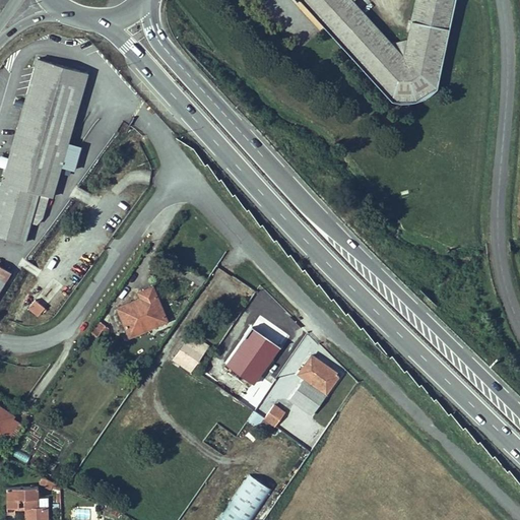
[(301,0),(391,100),(394,101),(400,102),(405,102),(412,102),(417,101),(424,98),(429,94),(437,87),(455,0),(415,0),(407,40),(392,44),(353,1),(353,0),(301,0)]
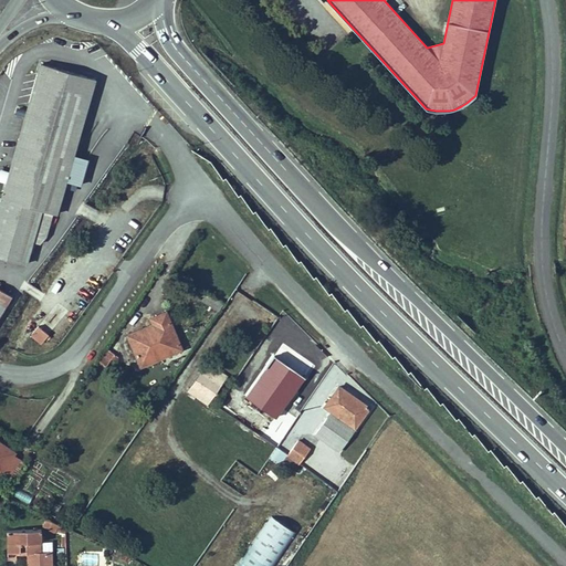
[(52,212),(56,215),(95,79),(41,63),(28,111),(25,116),(10,171),(8,182),(0,207),(0,254),(27,263),(33,241),(40,243),(45,238),(52,212)]
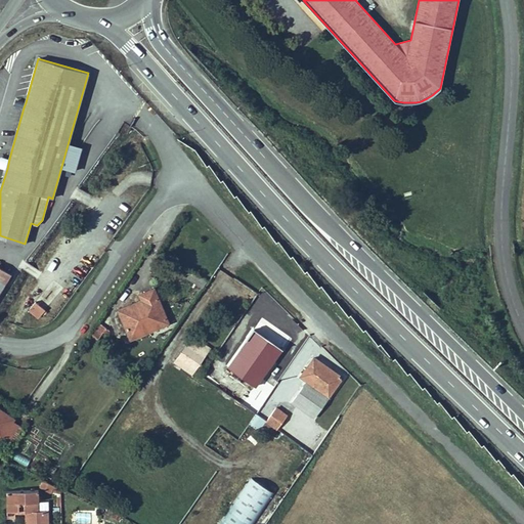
[(0,167),(7,169),(9,159),(0,156),(0,167)]
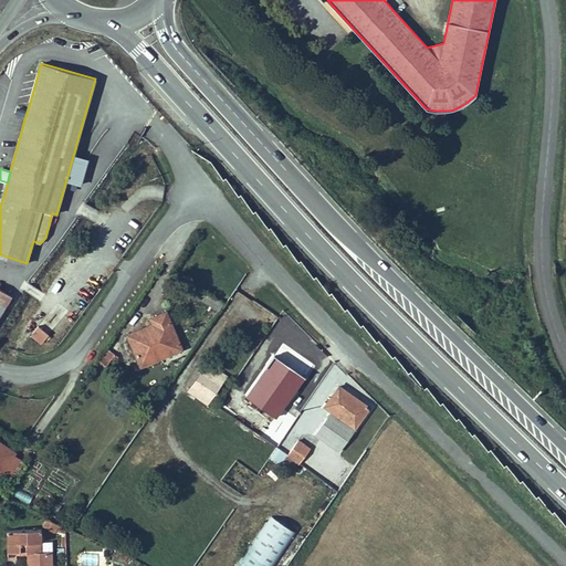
[(0,312),(10,295),(0,289),(0,312)]
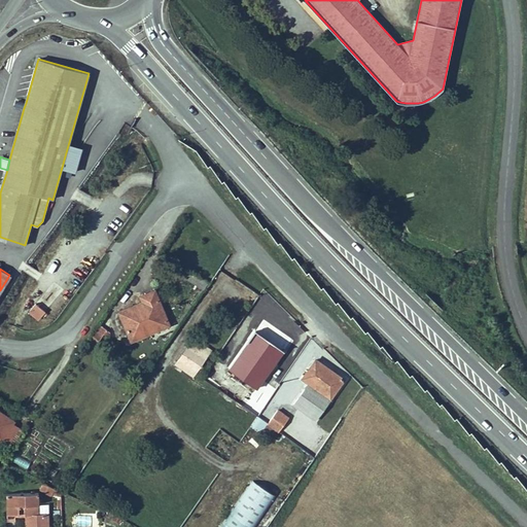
[(186,278),(192,282),(197,275),(190,271),(186,278)]
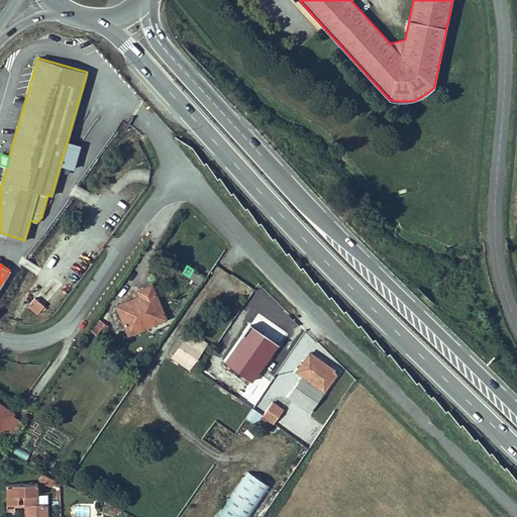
[(204,277),(193,270),(189,277),(200,284),(204,277)]
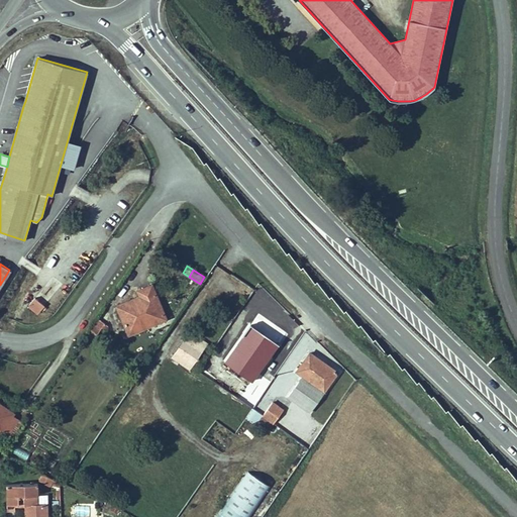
[(138,291),(140,296),(117,306),(127,328),(150,319),(152,323),(166,318),(151,285),(138,291)]
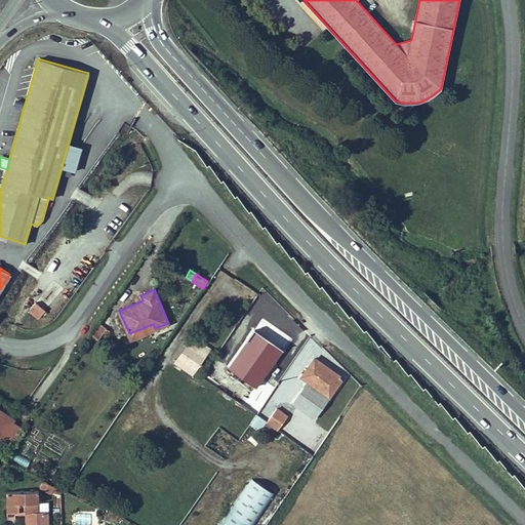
[(43,308),(34,303),(29,310),(38,316),(43,308)]
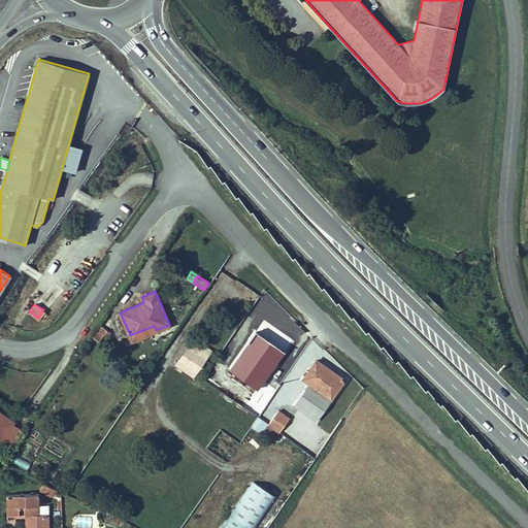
[(290,342),(262,323),(230,370),(257,389),(290,342)]
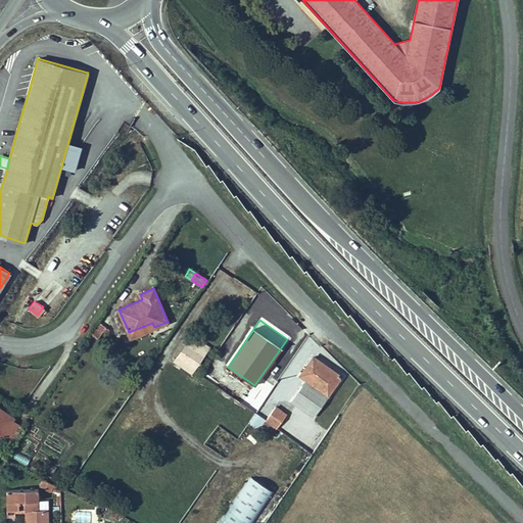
[(98,338),(102,332),(106,327),(99,323),(91,334),(98,338)]
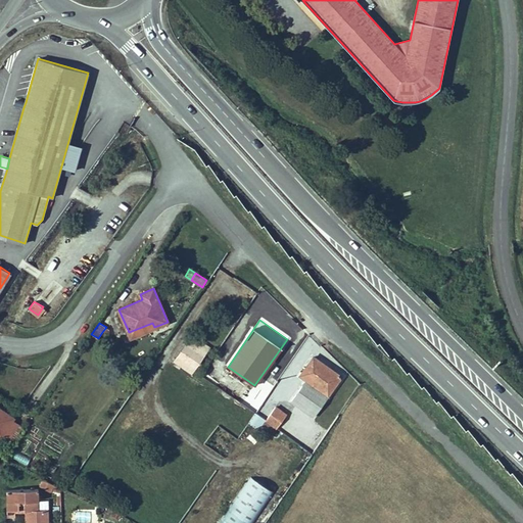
[(154,327),(152,323),(129,332),(130,337),(154,327)]
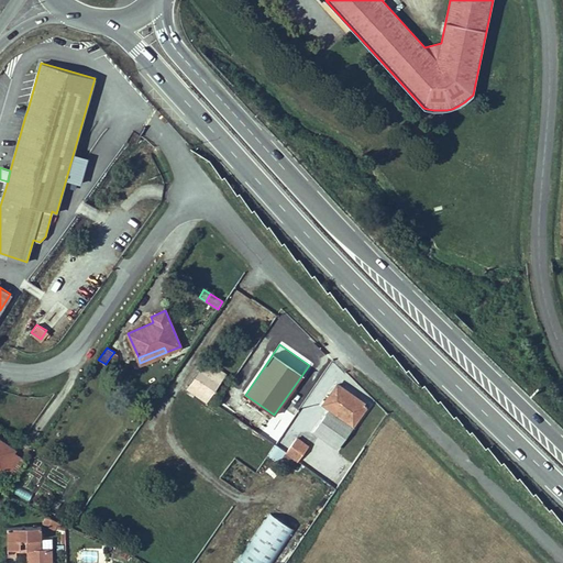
[(208,400),(227,374),(220,370),(214,378),(201,371),(189,388),(208,400)]
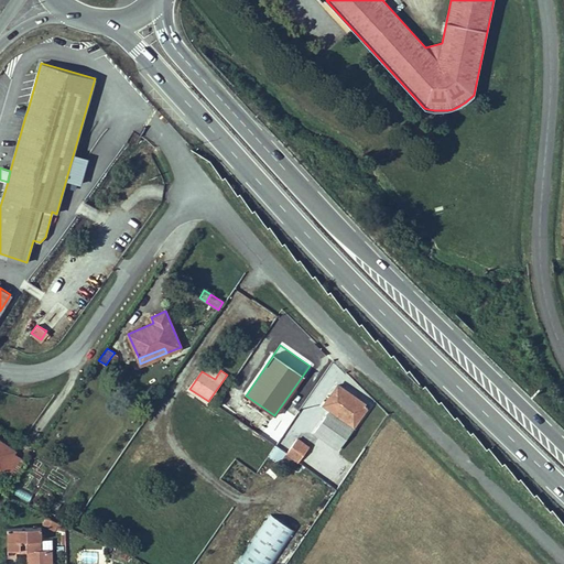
[(323,404),(331,409),(314,433),(338,449),(355,426),(354,425),(368,407),(337,384),(323,404)]
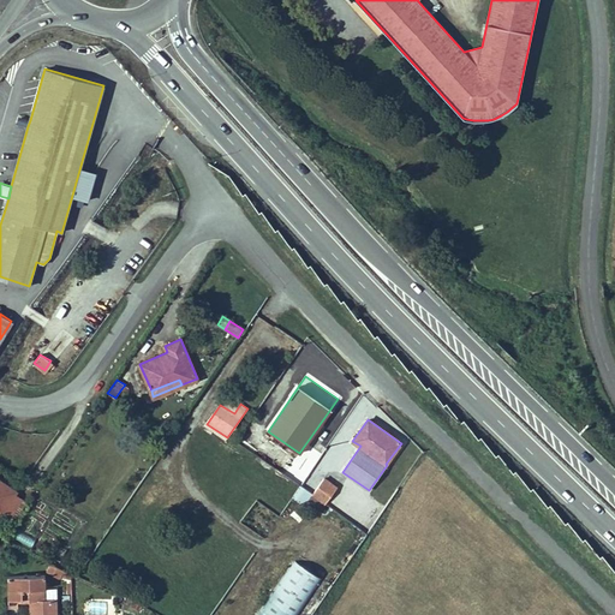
[(275,469),(288,477),(299,461),(287,452),(275,469)]
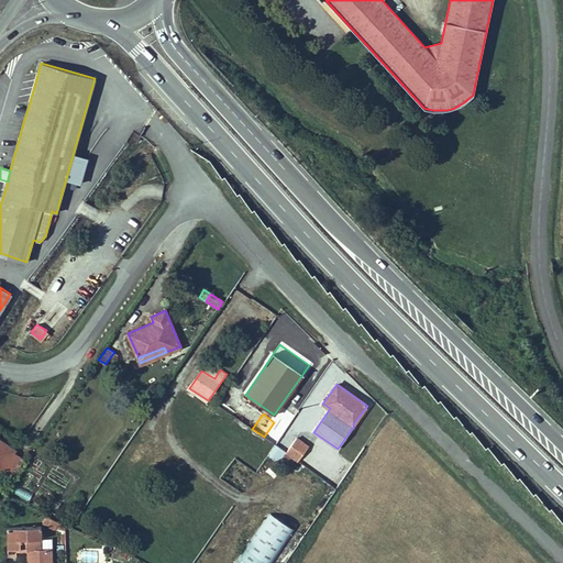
[(286,453),(298,461),(308,446),(297,438),(286,453)]
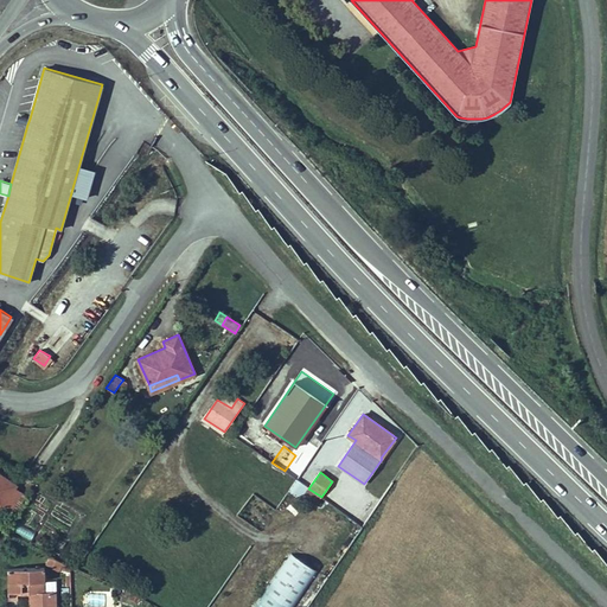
[(16,485),(0,474),(0,505),(8,511),(20,492),(13,487),(16,485)]
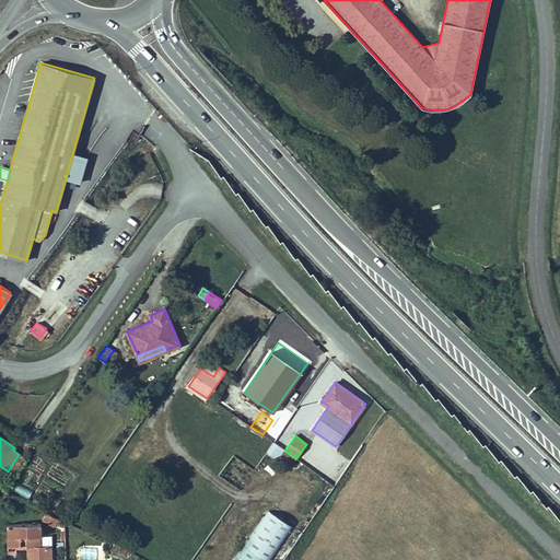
[(276,458),(284,448),(275,441),(266,451),(276,458)]
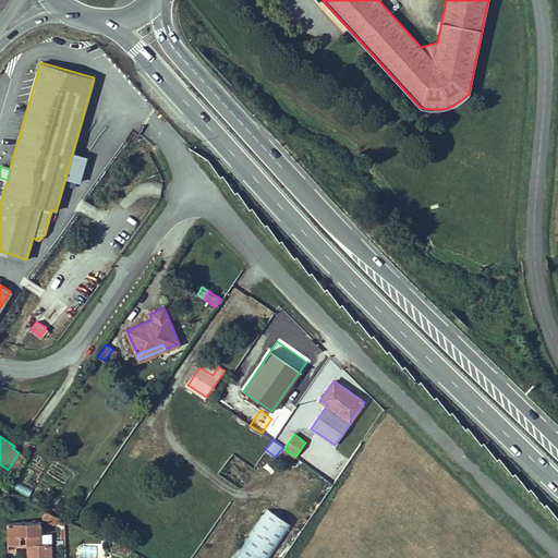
[(14,482),(12,488),(24,493),(26,485),(14,482)]
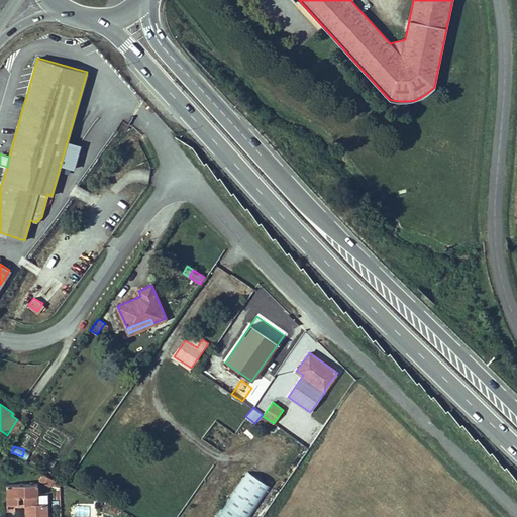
[(249,516),(271,486),(248,471),(216,516),(249,516)]
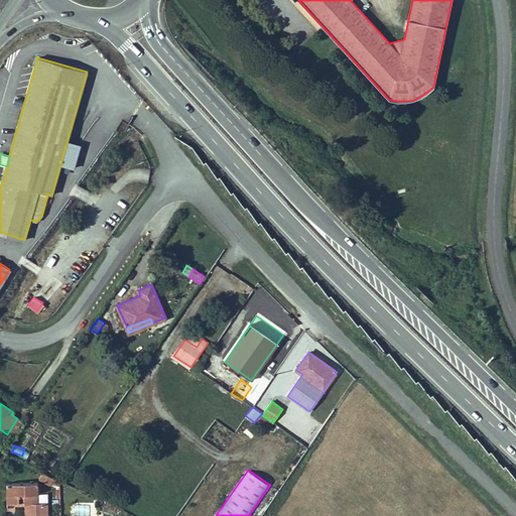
[(38,479),(49,485),(53,478),(42,472),(38,479)]
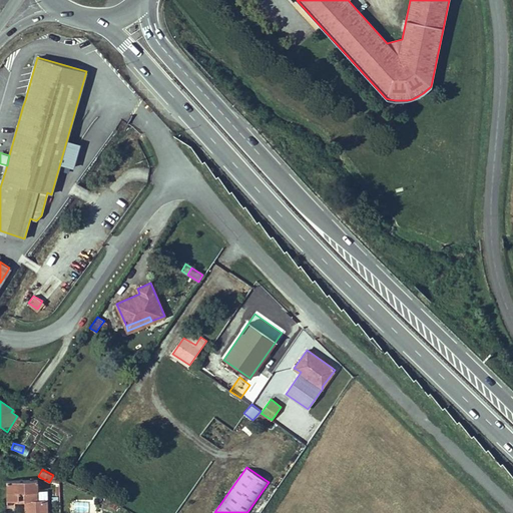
[(24,512),(47,512),(47,499),(38,499),(38,491),(37,480),(6,480),(7,507),(15,506),(15,500),(27,499),(27,512),(25,512),(24,512)]
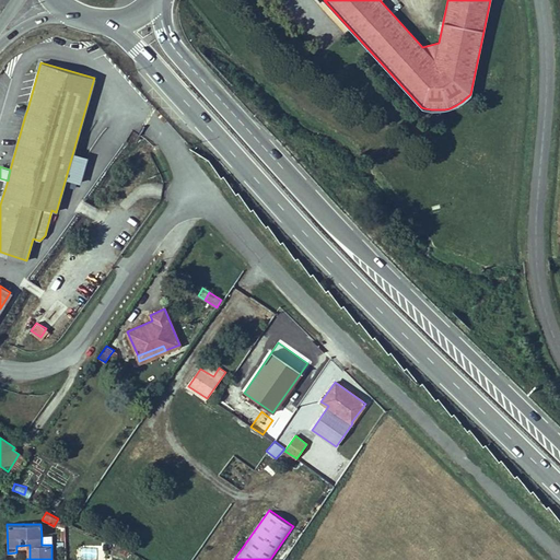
[(42,536),(42,545),(51,545),(51,535),(42,536)]
